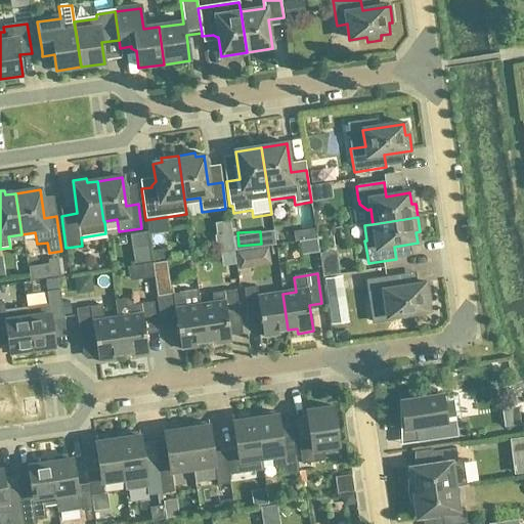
[(399,275),(365,280),(369,304),(373,323),(389,321),(388,317),(428,312),(426,301),(430,301),(427,284),(417,286),(401,288),(399,275)]
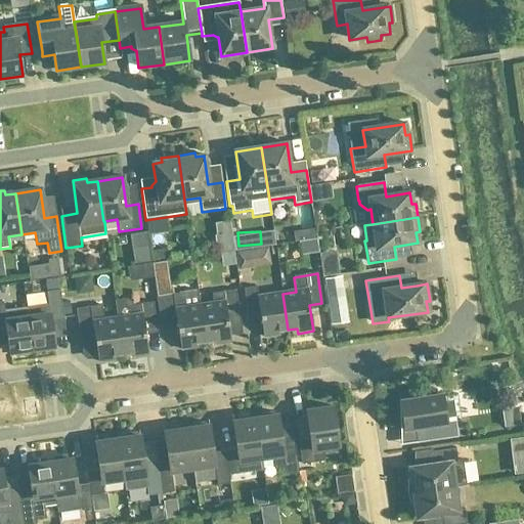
[(288,330),(282,294),(257,298),(256,288),(244,290),(248,314),(260,312),(263,339),(279,336),(278,332),(288,330)]
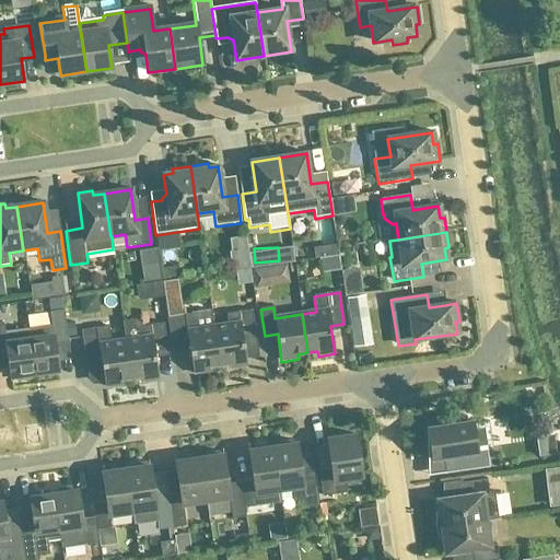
[(27,329),(34,374),(58,371),(54,343),(68,341),(63,311),(49,313),(51,326),(27,329)]
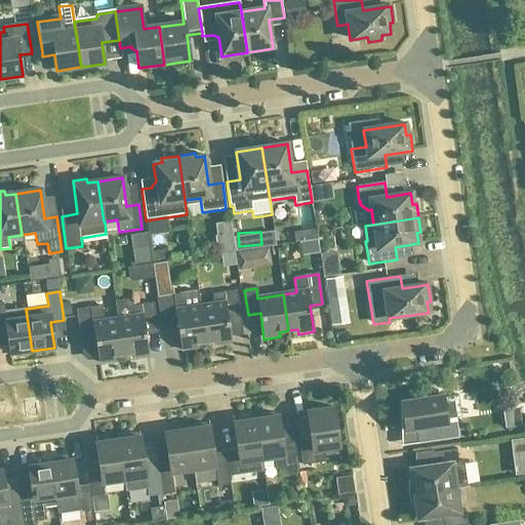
[(200,307),(205,342),(214,341),(215,347),(232,344),(228,318),(240,316),(236,291),(212,295),(213,305),(200,307)]
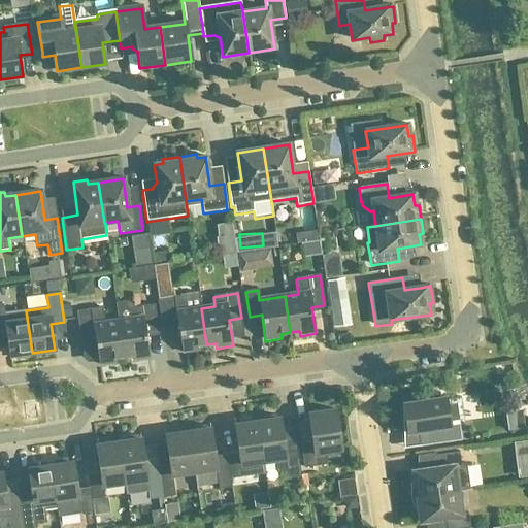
[(198,347),(206,344),(201,308),(199,294),(158,300),(162,330),(178,327),(182,354),(198,351),(198,347)]
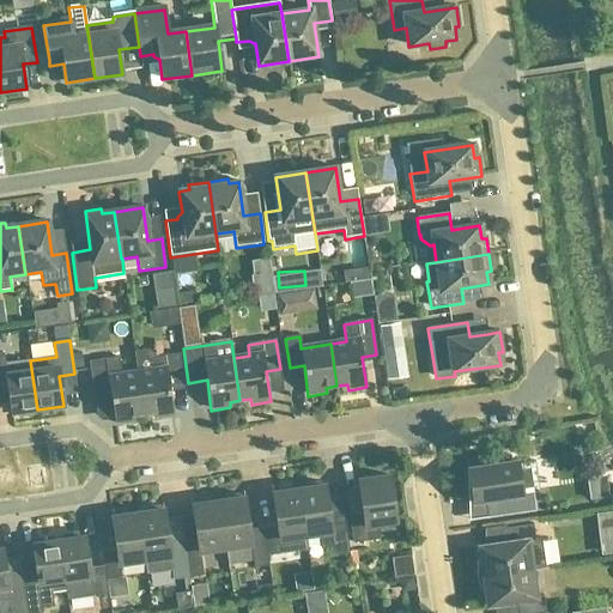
[(178,354),(153,359),(152,354),(147,351),(134,353),(137,372),(144,416),(153,413),(155,419),(174,417),(169,386),(183,384),(178,354)]
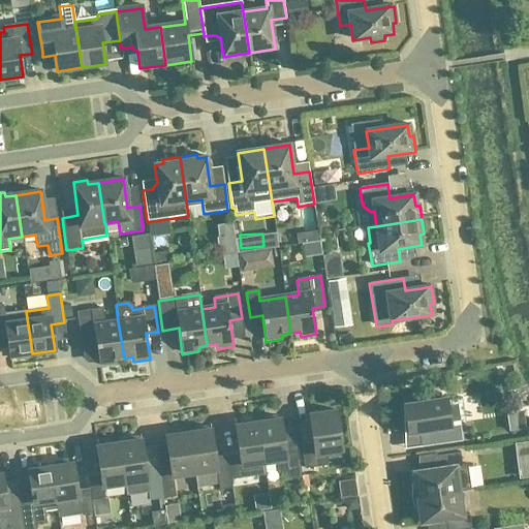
[(0,306),(0,325),(5,324),(9,356),(14,356),(16,362),(29,360),(28,354),(32,353),(26,311),(4,314),(3,306),(0,306)]
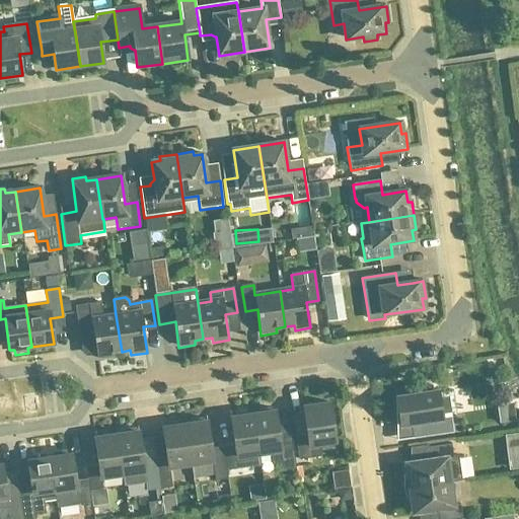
[(122,352),(116,315),(102,317),(100,303),(75,307),(79,337),(93,335),(97,360),(114,358),(113,353),(122,352)]
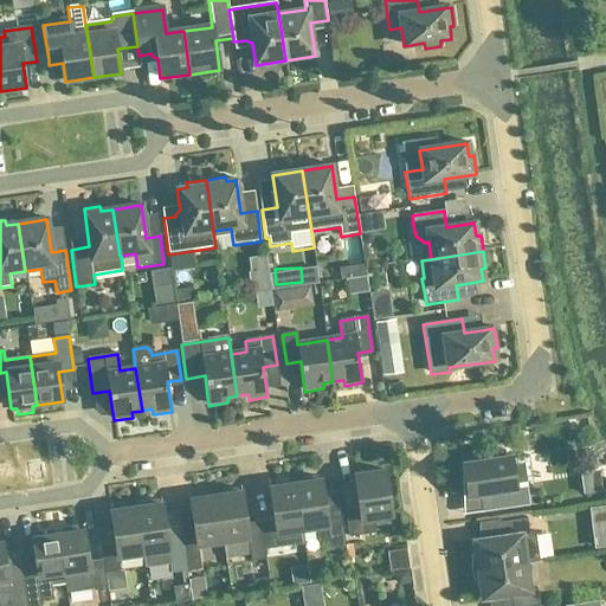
[(505,458),(504,451),(477,456),(478,463),(463,465),(465,484),(470,483),(472,497),(479,496),(482,514),(529,507),(527,489),(533,488),(528,458),(513,461),(511,457),(505,458)]
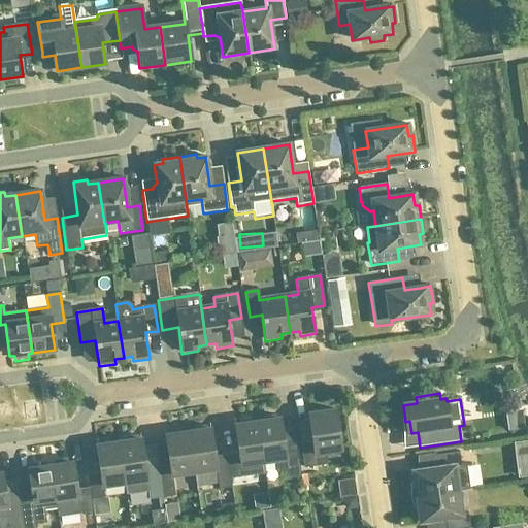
[(300,444),(303,469),(326,466),(325,454),(341,451),(335,411),(308,415),(312,442),(300,444)]
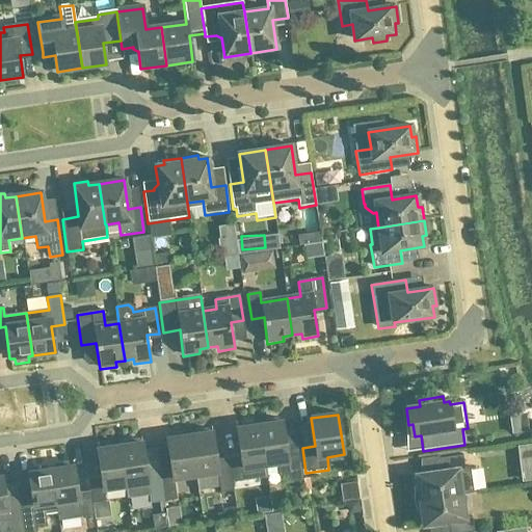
[(264,425),(259,426),(265,466),(277,464),(280,477),(289,475),(290,483),(303,481),(298,449),(286,450),(282,423),(278,423),(277,420),(264,422),(264,425)]
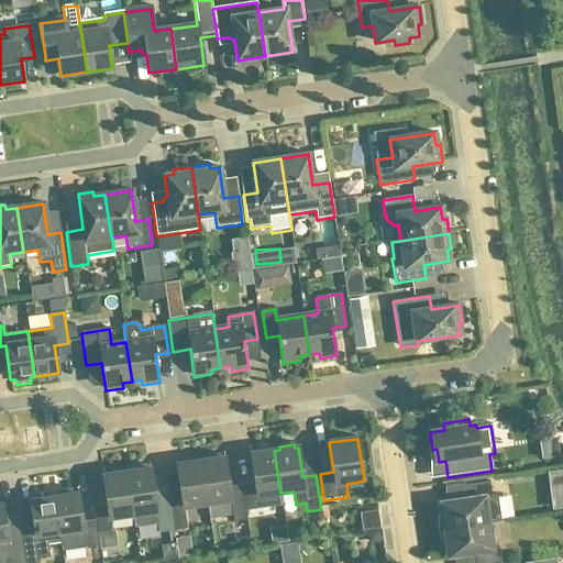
[(255,484),(242,486),(245,511),(283,506),(280,493),(274,451),(269,451),(268,448),(254,450),(254,453),(251,454),(255,484)]
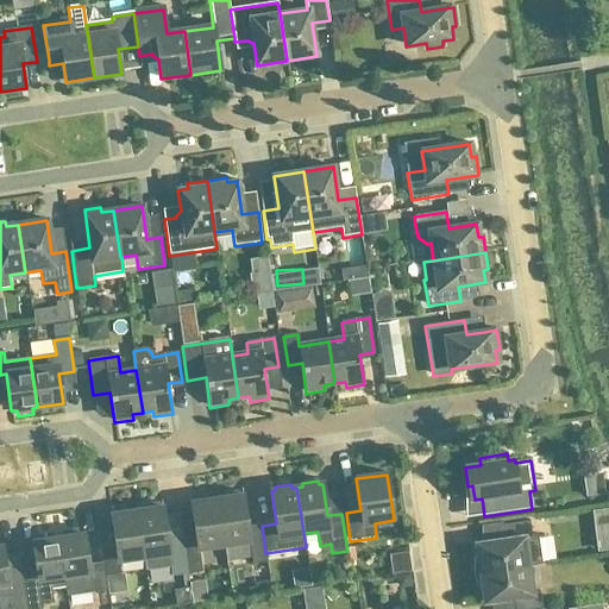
[(223,498),(217,500),(224,545),(249,541),(252,565),(267,563),(265,553),(262,526),(248,528),(243,496),(238,496),(238,493),(221,495),(223,498)]
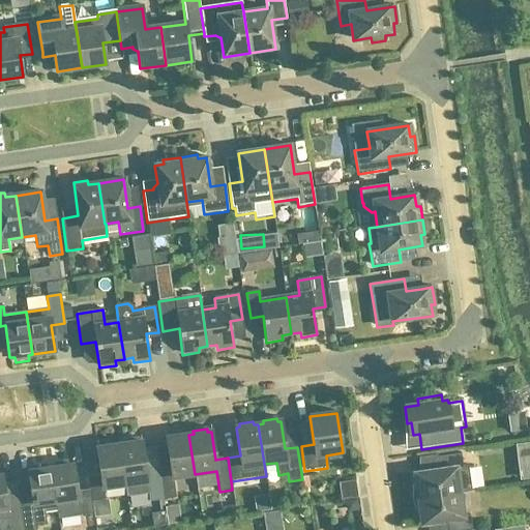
[(170,466),(157,468),(163,500),(175,498),(172,478),(195,474),(188,435),(183,436),(183,432),(169,434),(170,438),(166,438),(170,466)]
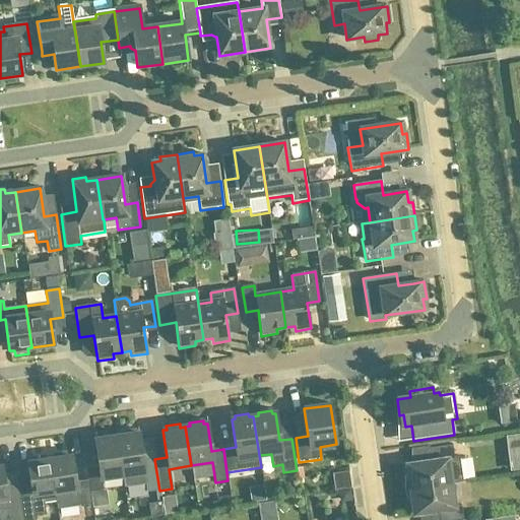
[(122,436),(117,437),(123,475),(124,488),(146,484),(147,493),(159,491),(154,459),(143,461),(139,434),(136,434),(136,430),(121,433),(122,436)]
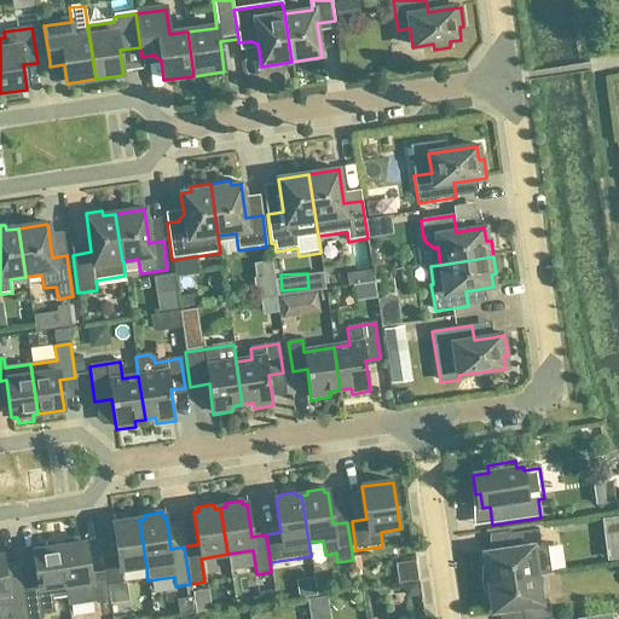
[(105,572),(108,586),(122,585),(120,571),(146,566),(139,520),(113,524),(117,556),(103,559),(105,572)]
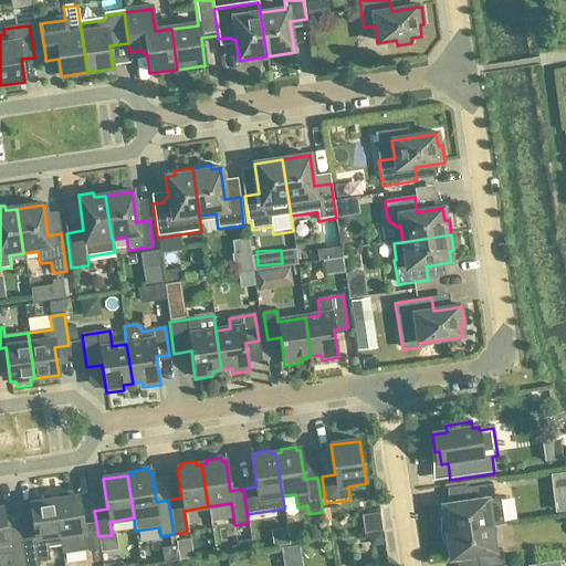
[(440,517),(440,534),(491,527),(504,525),(500,500),(494,501),(492,485),(467,489),(469,503),(442,506),(444,517),(440,517)]
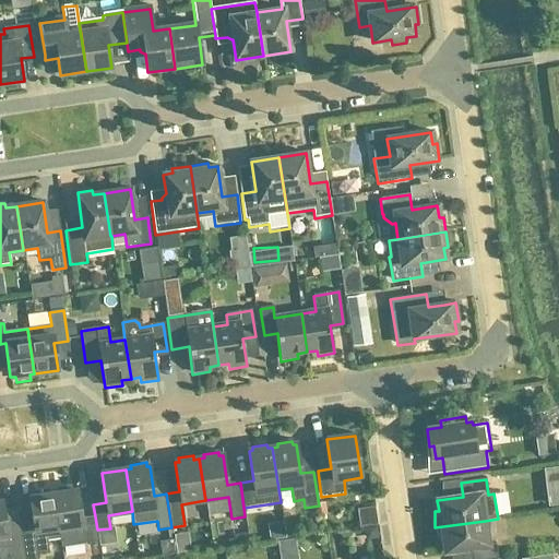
[(97,530),(95,516),(81,519),(76,491),(72,491),(71,487),(57,488),(58,494),(54,495),(60,539),(61,548),(98,543),(97,530)]
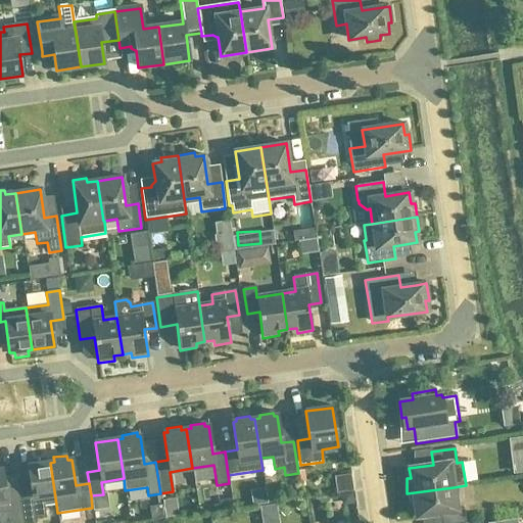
[(28,466),(32,493),(18,495),(22,522),(46,519),(44,507),(56,505),(50,463),(46,464),(45,459),(32,461),(33,465),(28,466)]
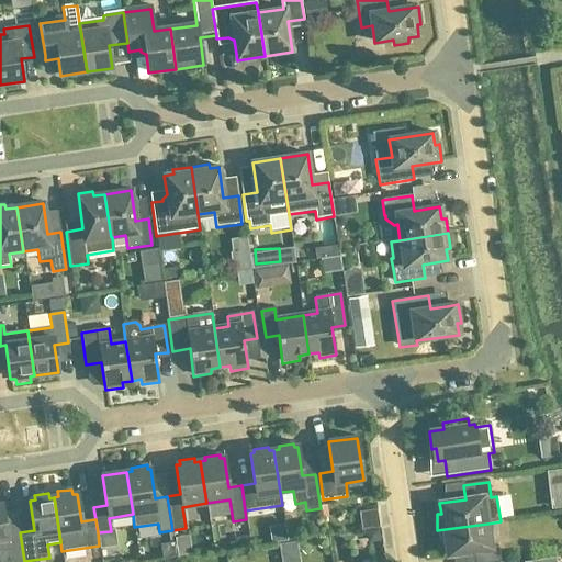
[(0,561),(18,561),(24,561),(20,532),(7,535),(2,505),(0,505),(0,561)]
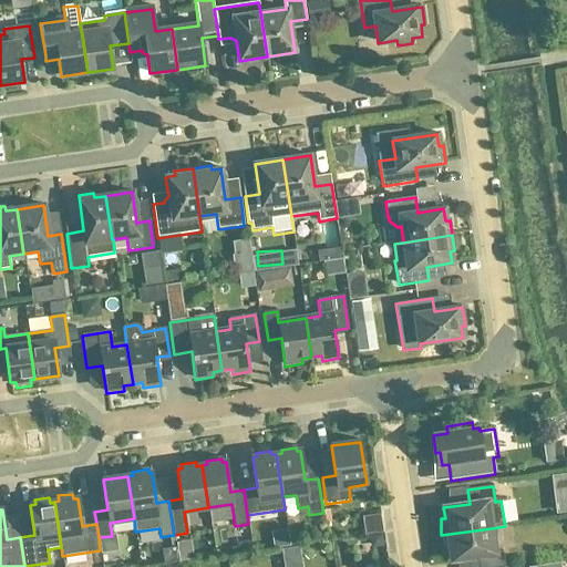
[(492,528),(441,535),(446,552),(450,550),(451,562),(477,558),(478,566),(504,566),(503,553),(495,554),(492,528)]
